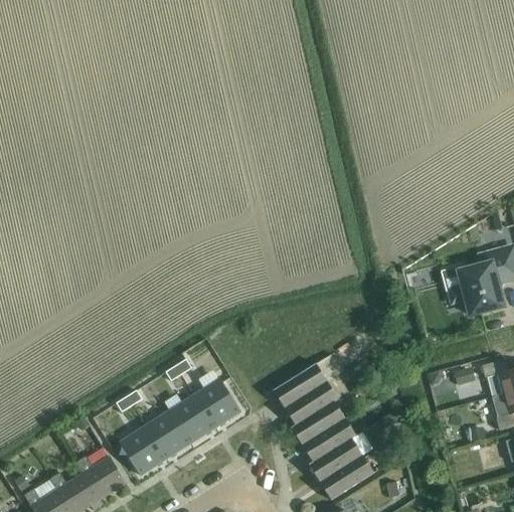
[(459,266),(441,271),(445,287),(454,284),(459,301),(466,299),(470,314),(503,306),(498,288),(502,281),(513,277),(513,254),(512,246),(487,252),(490,262),(460,270),(459,266)]
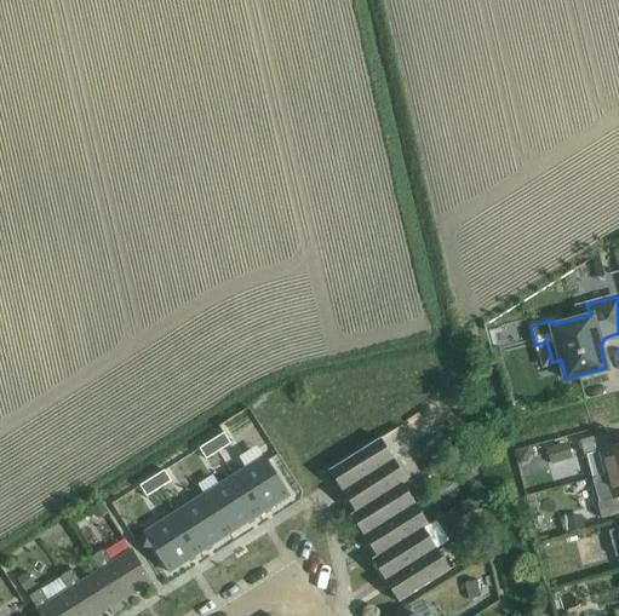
[(342,490),(394,458),(412,447),(397,425),(328,468),(342,490)]
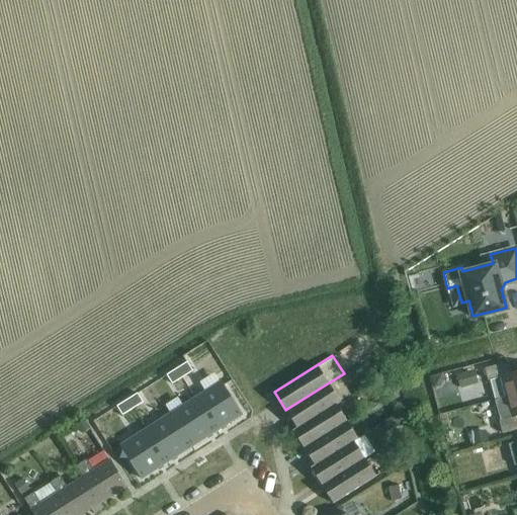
[(186,360),(176,366),(182,375),(192,369),(186,360)]
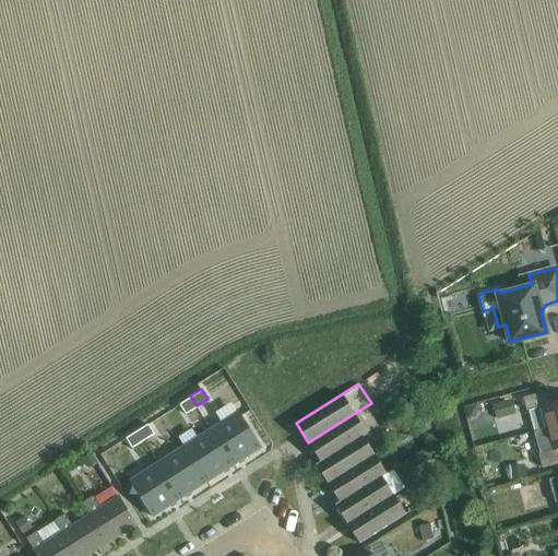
[(546,427),(557,423),(557,399),(550,401),(547,389),(522,395),(525,409),(527,409),(533,430),(546,427)]
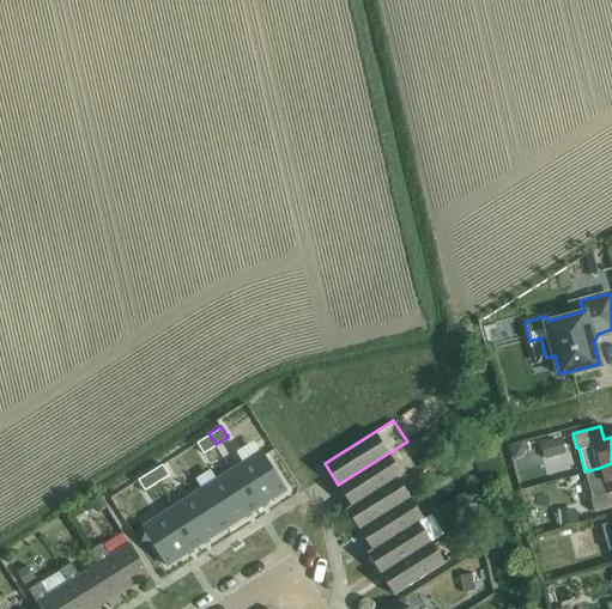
[(216,444),(208,433),(197,442),(203,452),(216,444)]
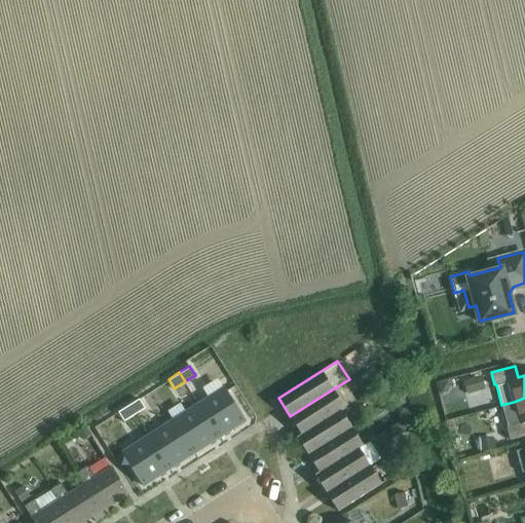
[(477,374),(462,378),(466,391),(480,388),(477,374)]
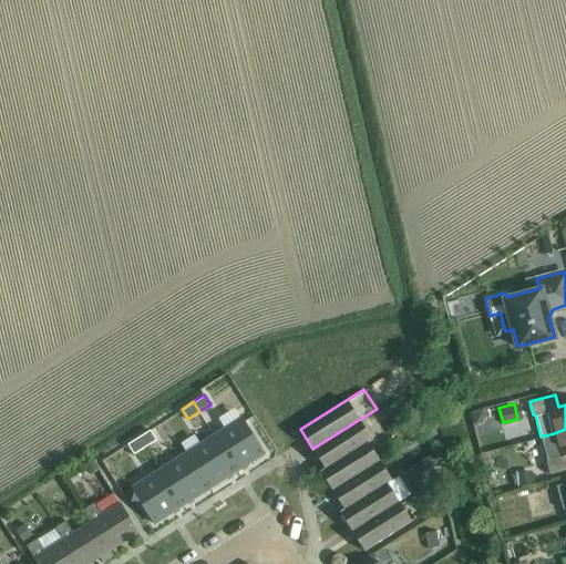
[(251,432),(240,416),(213,433),(224,450),(236,470),(264,452),(251,432)]
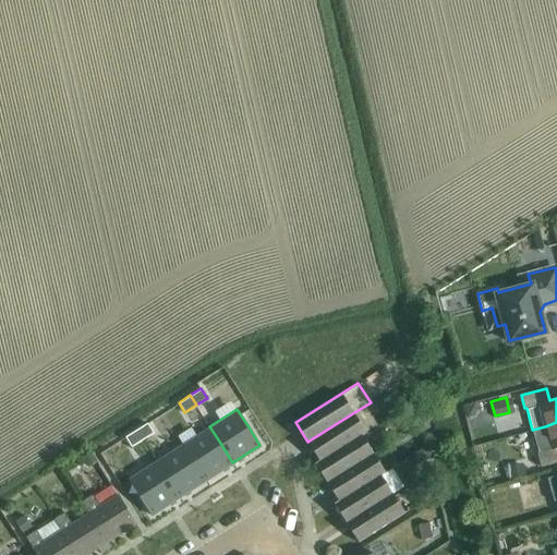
[(365,431),(354,412),(307,442),(319,460),(361,434),(365,431)]
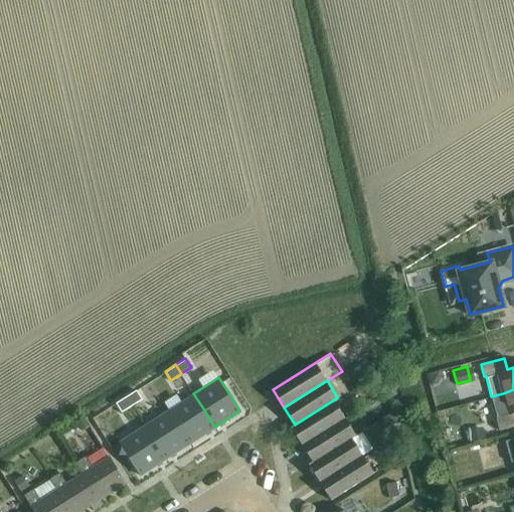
[(136,389),(126,395),(131,404),(141,398),(136,389)]
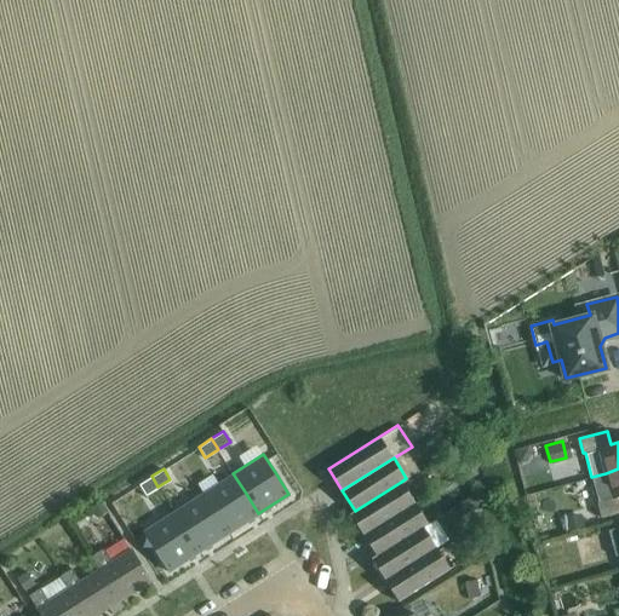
[(618,468),(606,473),(591,477),(597,501),(596,501),(600,516),(618,511),(618,468)]
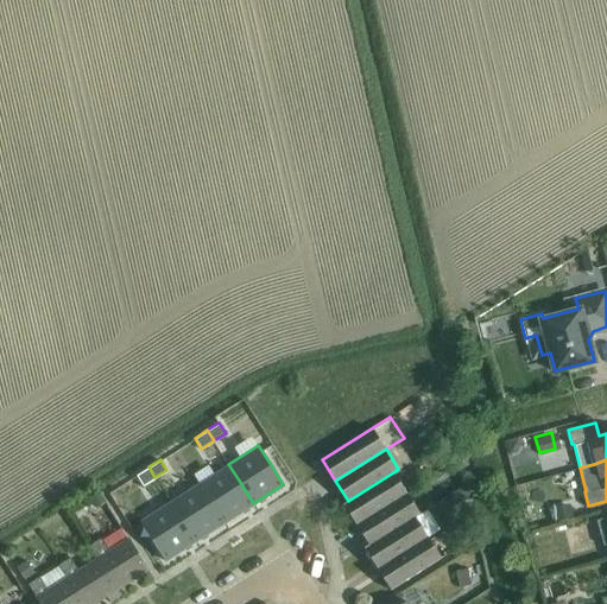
[(240,482),(228,464),(200,483),(210,501),(225,522),(253,503),(240,482)]
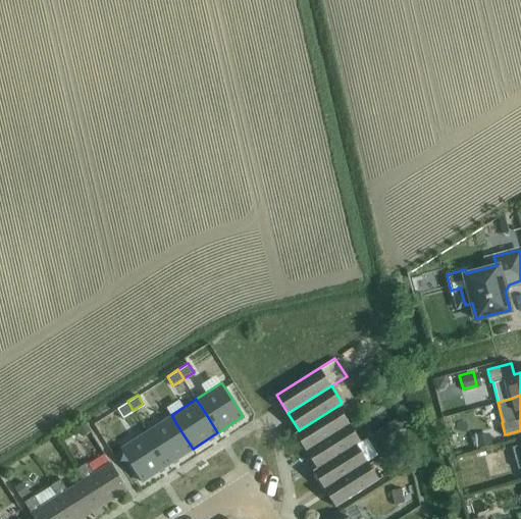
[(133,410),(127,401),(117,408),(122,417),(133,410)]
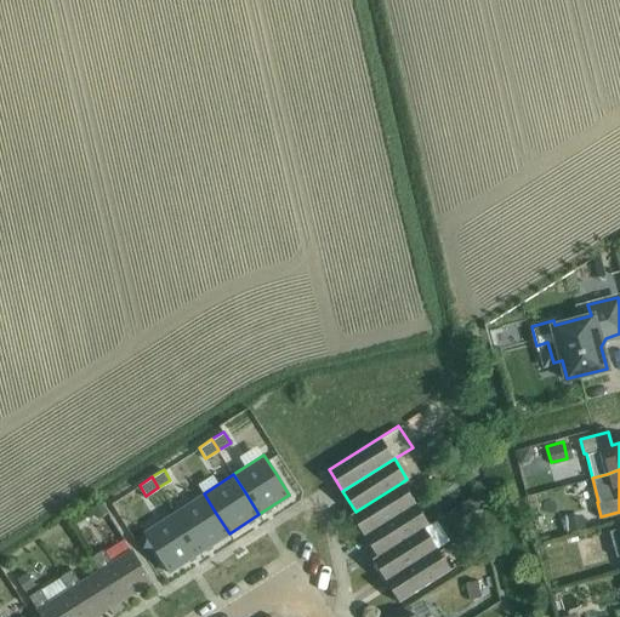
[(402,483),(356,512),(352,514),(365,535),(415,503),(402,483)]
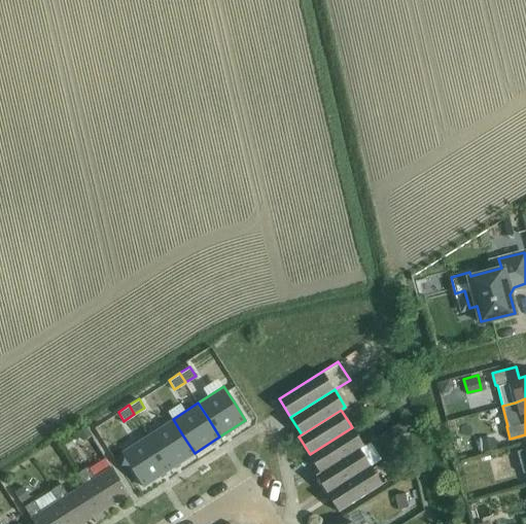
[(402,418),(392,425),(389,427),(395,435),(408,427),(402,418)]
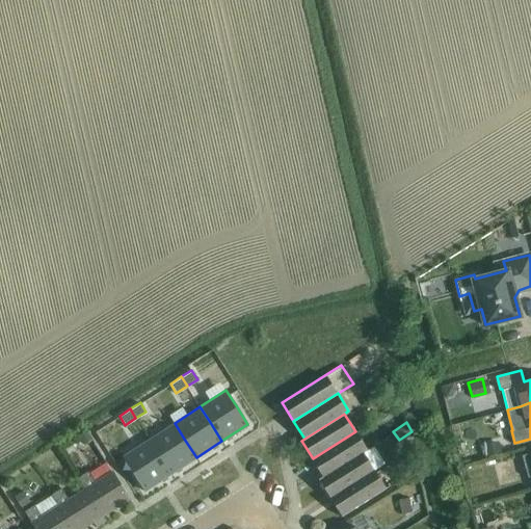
[(184,439),(175,423),(158,433),(149,439),(162,459),(170,473),(196,457),(184,439)]
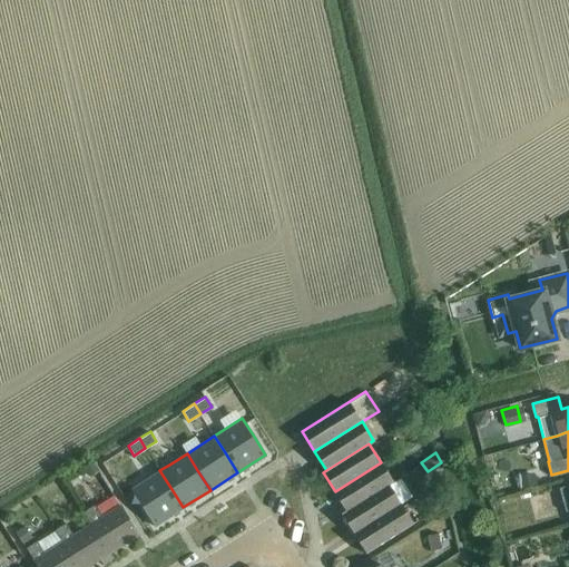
[(84,466),(88,475),(97,469),(92,460),(84,466)]
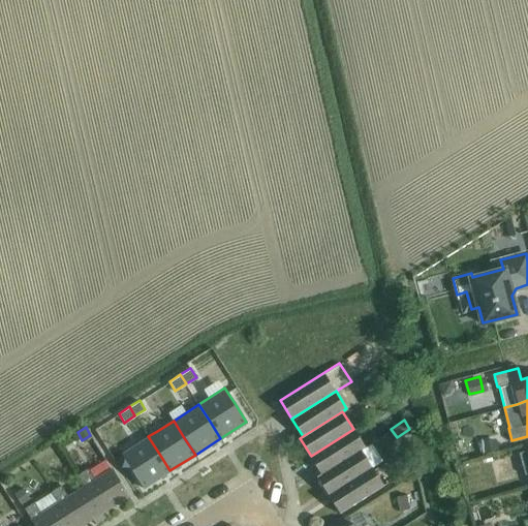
[(365,446),(353,429),(311,456),(321,474),(322,474),(361,449),(361,450),(365,446)]
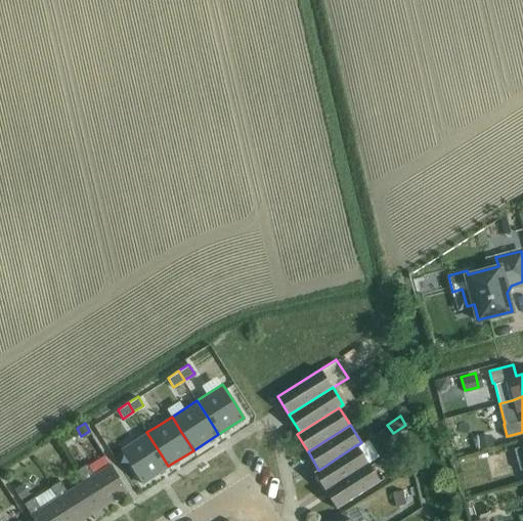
[(160,452),(146,432),(122,448),(121,448),(134,469),(142,482),(168,466),(160,452)]
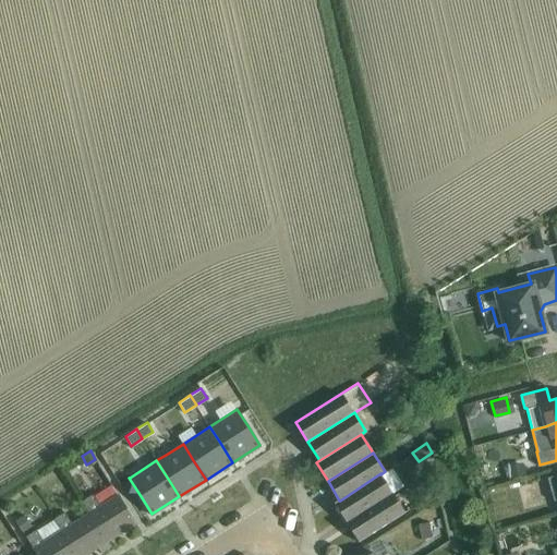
[(523,474),(519,461),(507,466),(510,478),(523,474)]
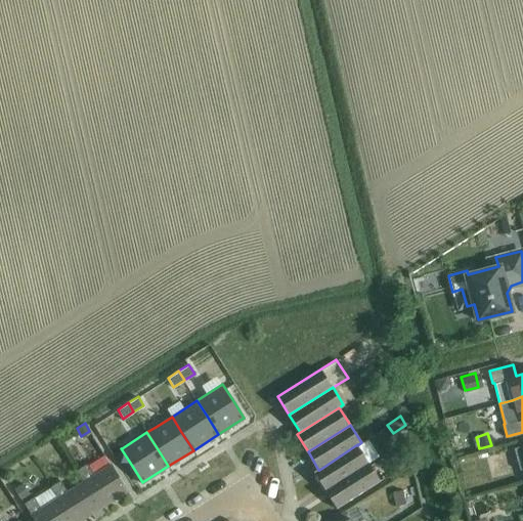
[(318,470),(314,472),(325,489),(368,463),(378,457),(367,439),(361,442),(357,445),(357,444),(319,470),(318,470)]
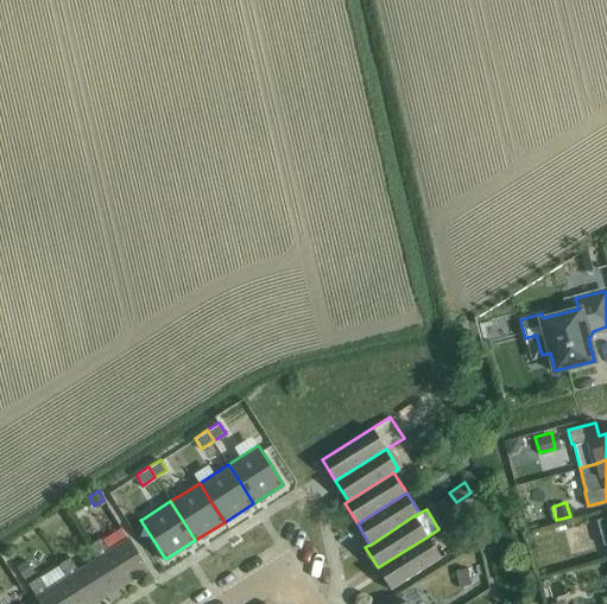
[(606,515),(596,519),(604,544),(606,542),(606,515)]
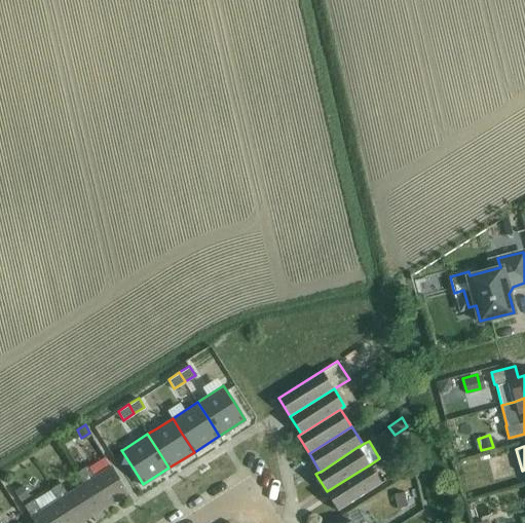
[(381,482),(370,464),(327,491),(338,509),(381,482)]
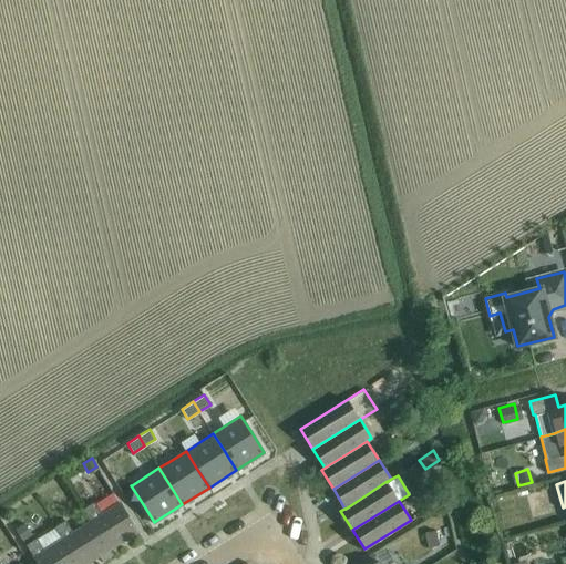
[(137,531),(120,503),(101,514),(94,502),(83,509),(91,521),(109,549),(110,549),(127,537),(130,542),(141,535),(137,531)]
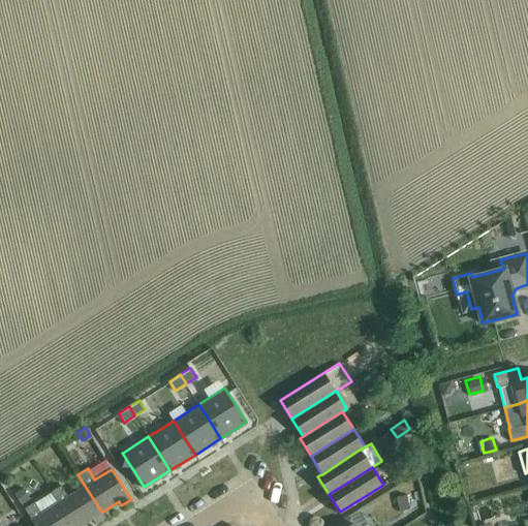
[(85,486),(68,496),(61,485),(52,492),(58,502),(59,502),(73,525),(80,525),(92,518),(95,522),(104,516),(102,512),(101,512),(85,486)]
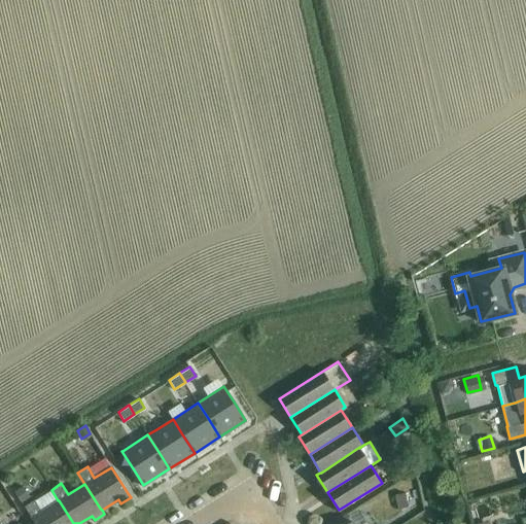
[(14,489),(16,492),(22,500),(29,496),(23,487),(22,484),(14,489)]
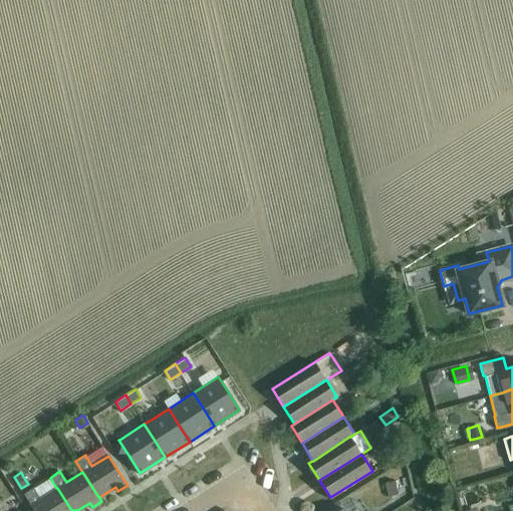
[(50,478),(24,494),(31,504),(30,505),(34,510),(71,510),(57,488),(56,488),(50,478)]
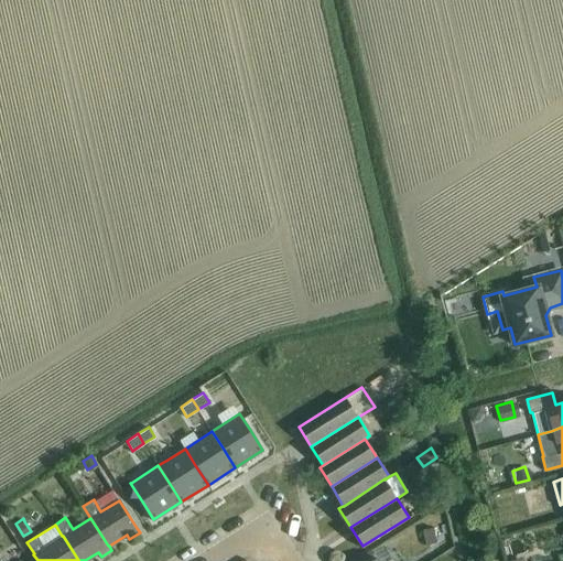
[(426,545),(436,542),(433,527),(423,529),(426,545)]
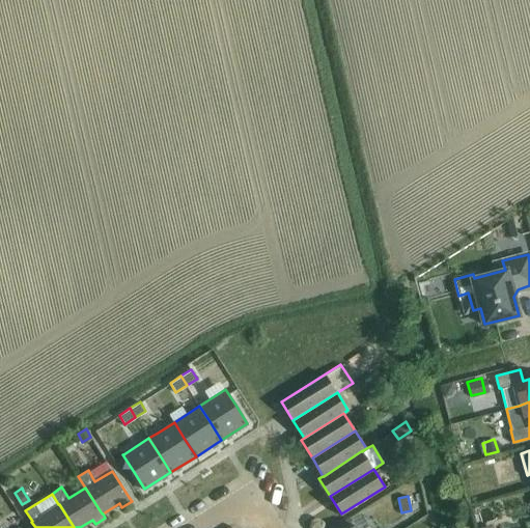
[(172,527),(174,527),(190,517),(185,509),(168,522),(172,527)]
